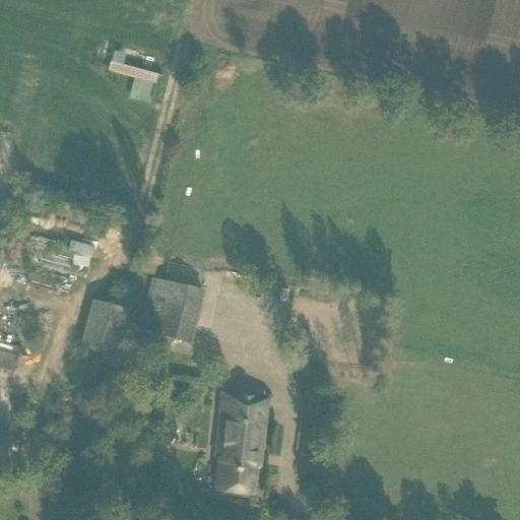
[(109,62),(107,71),(153,85),(156,75),(109,62)]
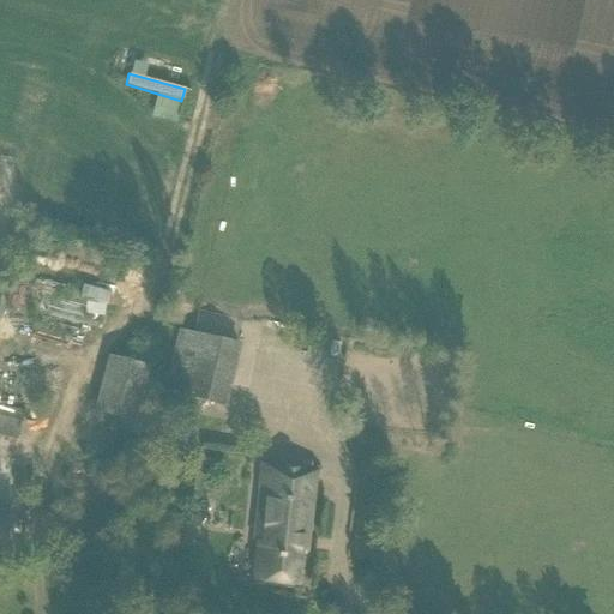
[(164,392),(227,407),(240,345),(178,331),(164,392)]
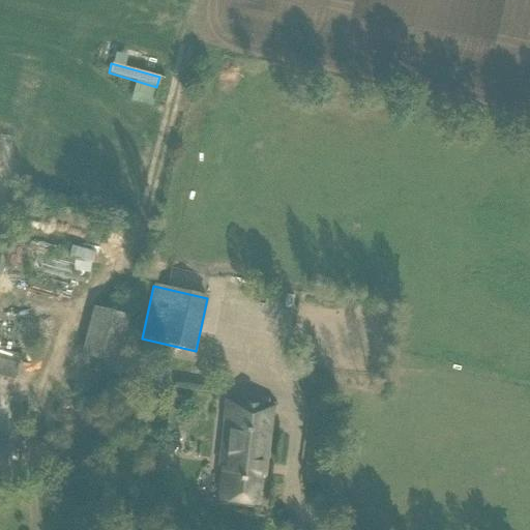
[(81,356),(116,365),(130,304),(110,299),(107,312),(93,308),(81,356)]
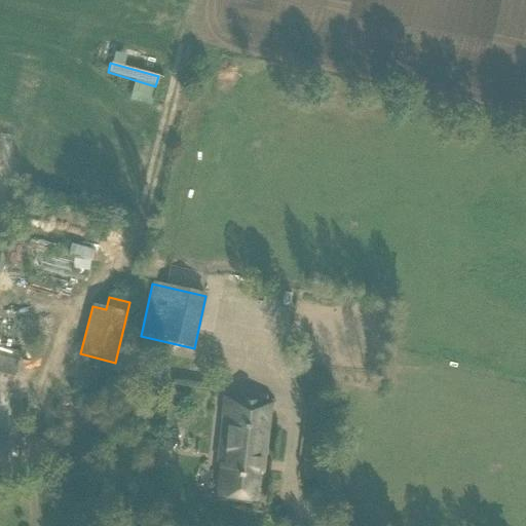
[(0,373),(13,376),(20,351),(0,346),(0,373)]
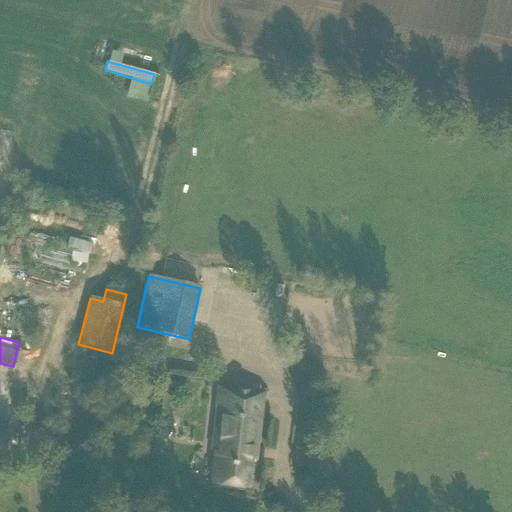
[(211,451),(219,452),(215,484),(247,488),(251,458),(248,457),(249,448),(256,448),(260,416),(256,416),(259,393),(219,387),(211,451)]
